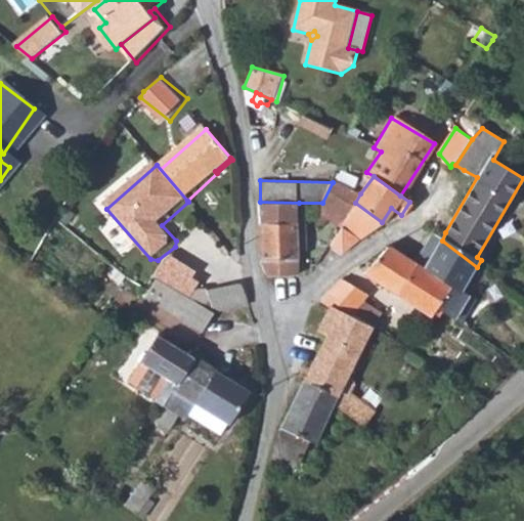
[(319,212),(341,226),(355,203),(360,193),(334,180),(333,182),(322,203),(319,212)]
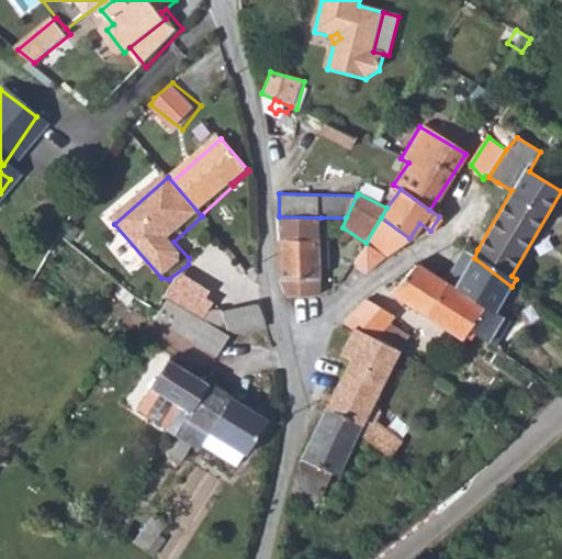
[(318,276),(321,217),(279,216),(281,277),(318,276)]
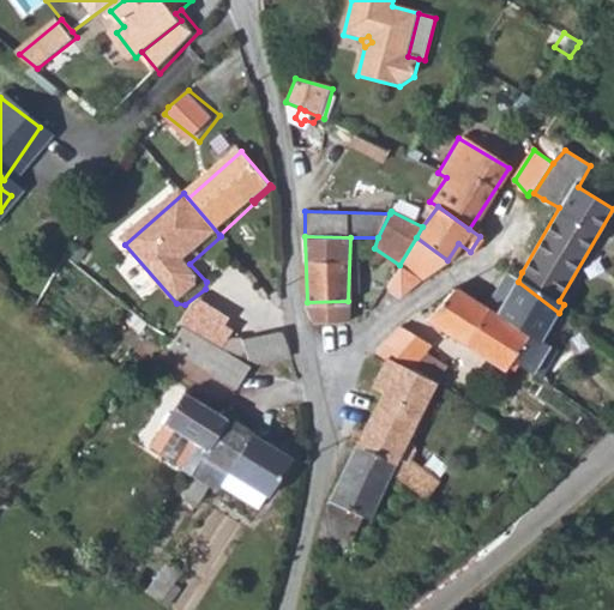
[(416,237),(399,265),(421,281),(447,260),(416,237)]
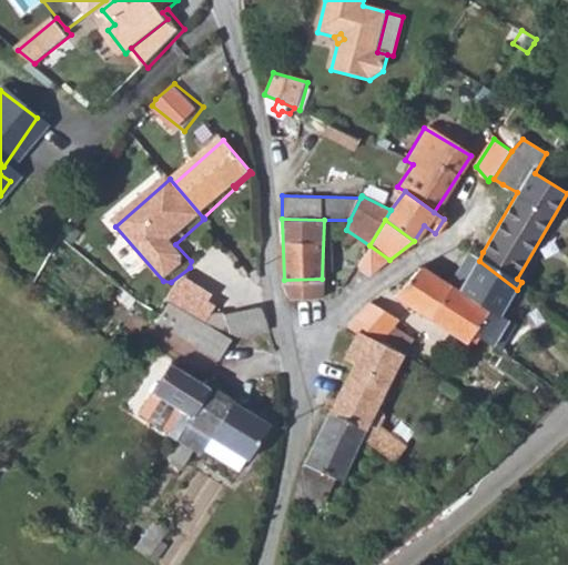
[(389,260),(369,245),(356,263),(372,274),(389,260)]
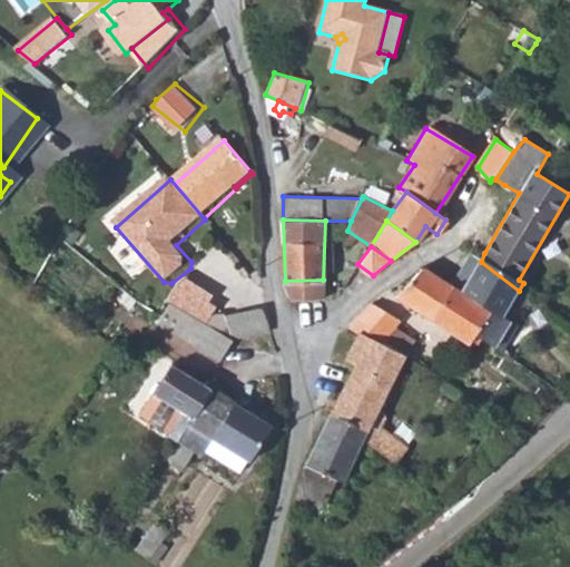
[(452,285),(461,292),(481,262),(471,256),(452,285)]
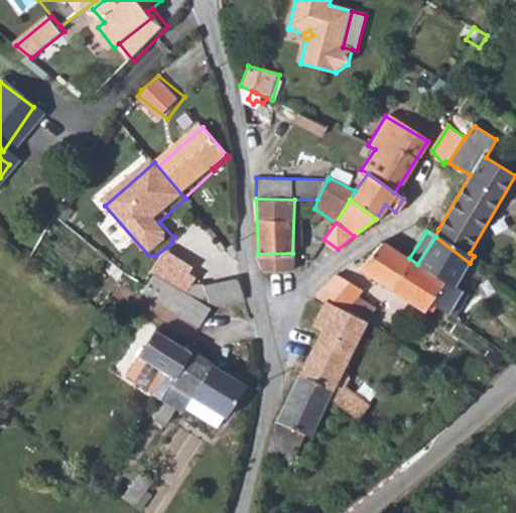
[(457,285),(470,263),(435,237),(417,264),(443,282),(430,304),(449,316),(464,292),(457,285)]
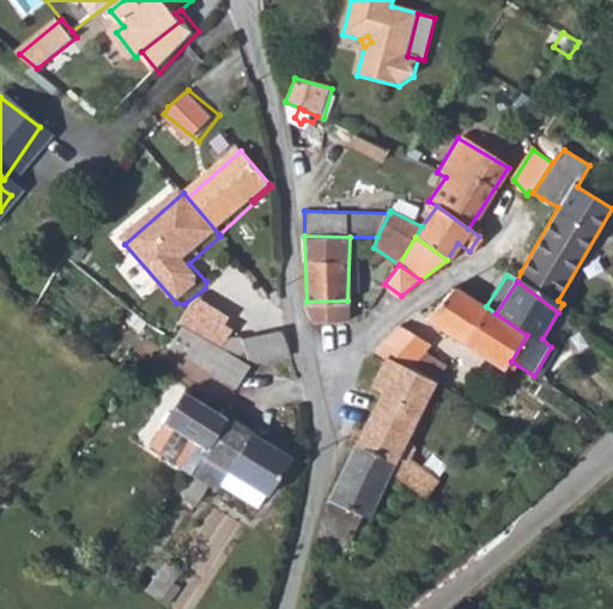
[(505,369),(511,361),(527,335),(496,314),(486,306),(459,288),(445,300),(431,318),(505,369)]
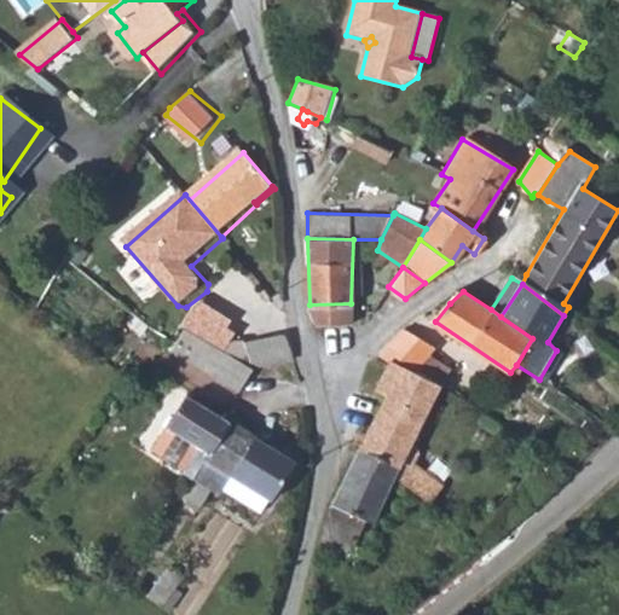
[(187,328),(202,337),(219,308),(202,299),(185,326),(187,328)]
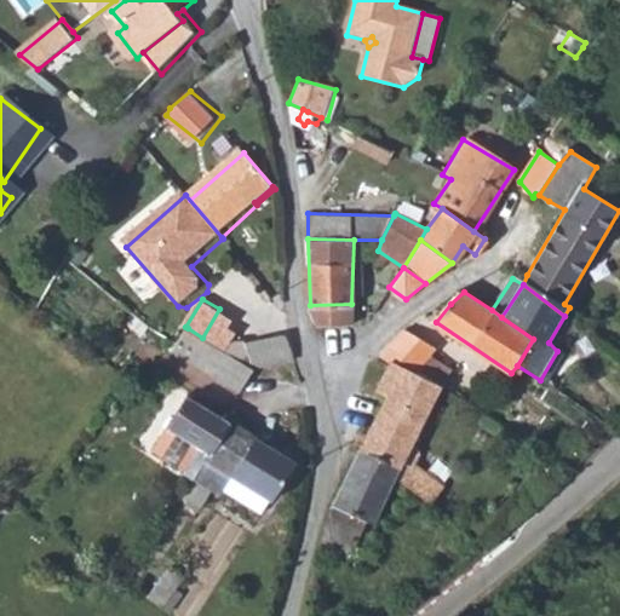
[(202,338),(225,352),(239,332),(233,328),(237,321),(219,309),(202,338)]
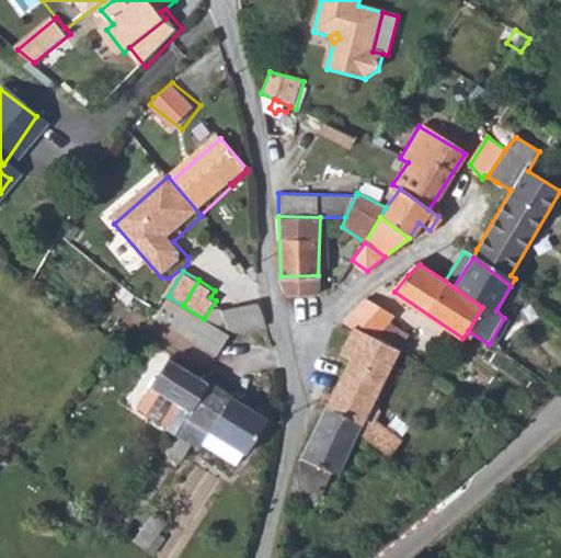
[(157,317),(216,356),(230,336),(204,319),(183,306),(170,297),(157,317)]
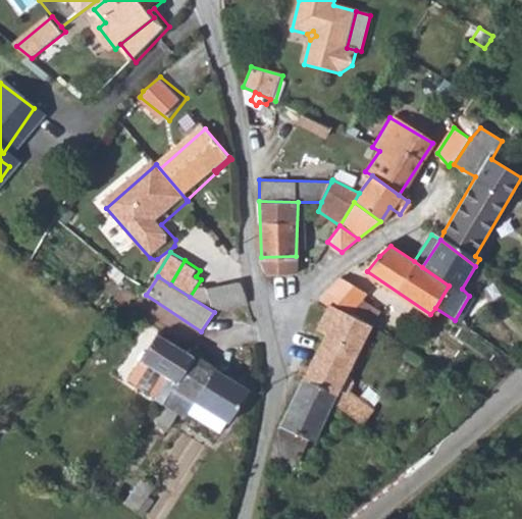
[(340,278),(322,300),(330,304),(367,323),(373,307),(363,301),(366,292),(340,278)]
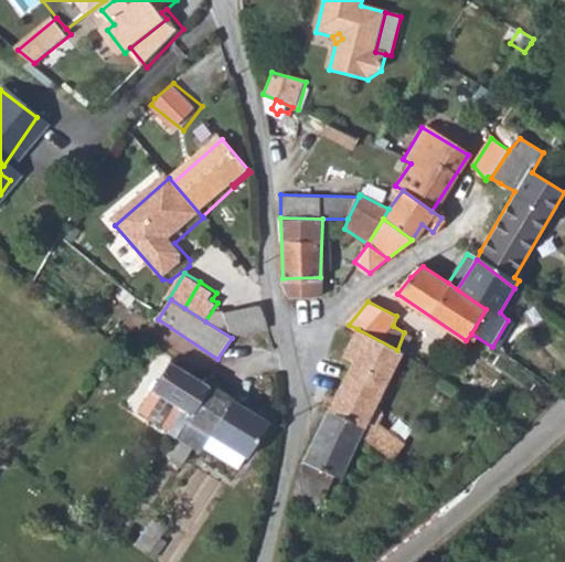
[(262,303),(228,314),(219,310),(205,321),(232,338),(268,328),(262,303)]
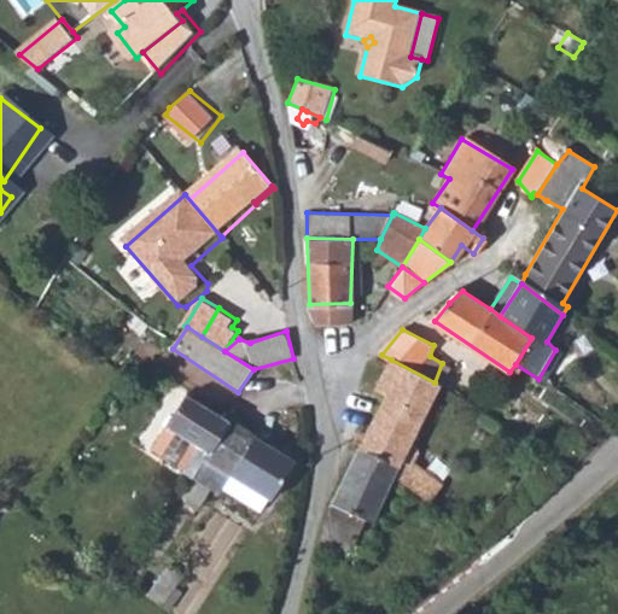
[(385,396),(361,442),(400,466),(441,385),(435,382),(391,360),(375,390),(385,396)]
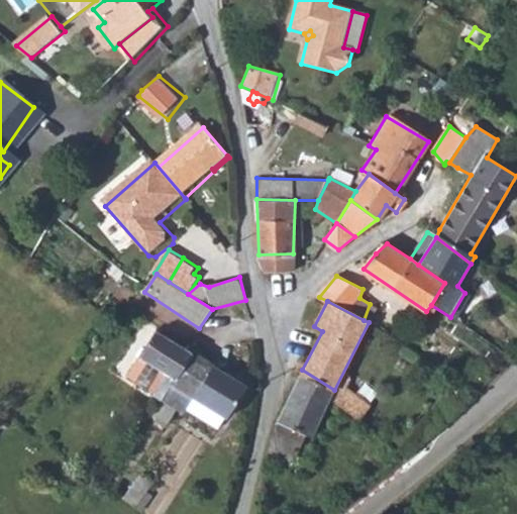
[(162,400),(191,351),(154,330),(128,376),(154,392),(153,394),(162,400)]
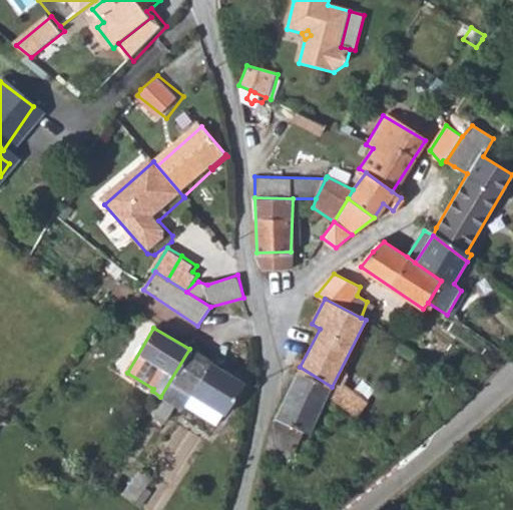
[(225,415),(246,383),(189,349),(160,397),(182,409),(184,406),(191,396),(223,414),(225,415)]
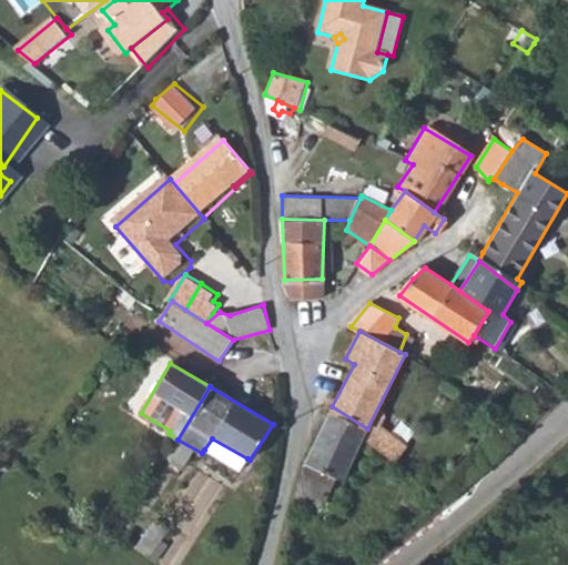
[(332,406),(307,460),(294,504),(317,517),(337,480),(343,480),(365,436),(367,429),(332,406)]
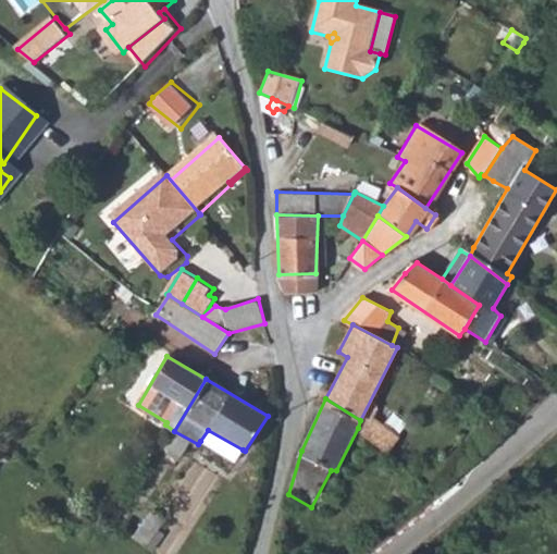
[(374,418),(361,431),(388,452),(398,436),(374,418)]
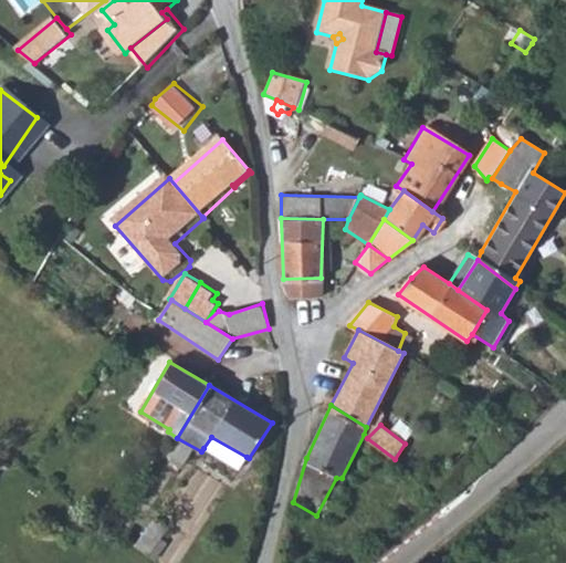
[(203,448),(238,469),(247,457),(211,437),(203,448)]
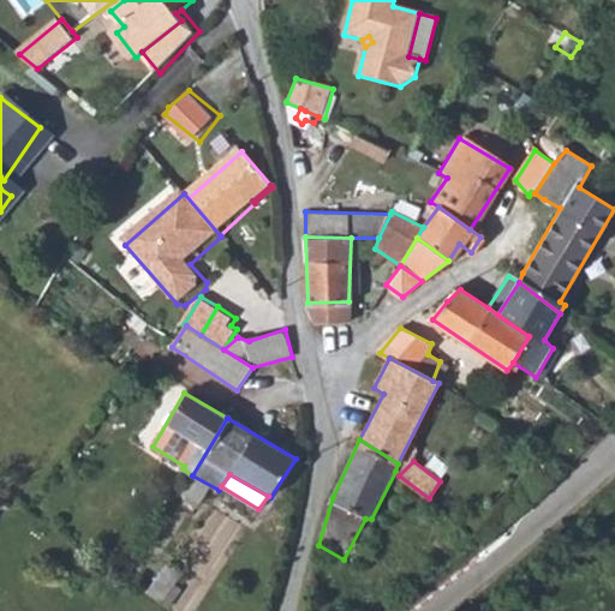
[(162,575),(150,592),(161,600),(174,583),(162,575)]
